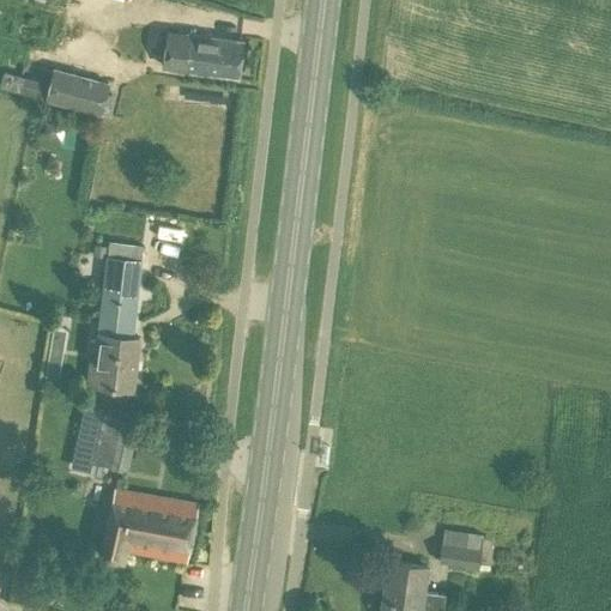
[(239,79),(243,43),(188,35),(183,72),(239,79)]
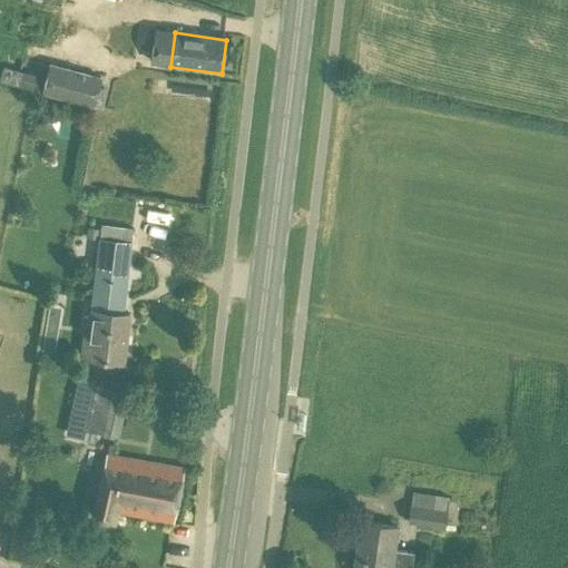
[(103,78),(49,64),(45,78),(5,67),(1,82),(42,92),(42,95),(95,108),(103,78)]
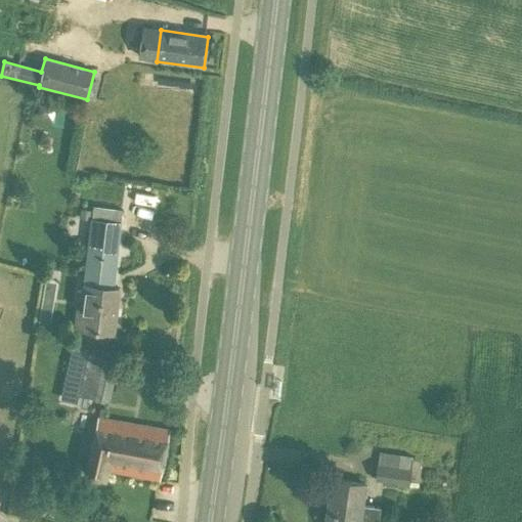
[(153,241),(151,221),(160,221),(158,197),(137,199),(139,241),(153,241)]
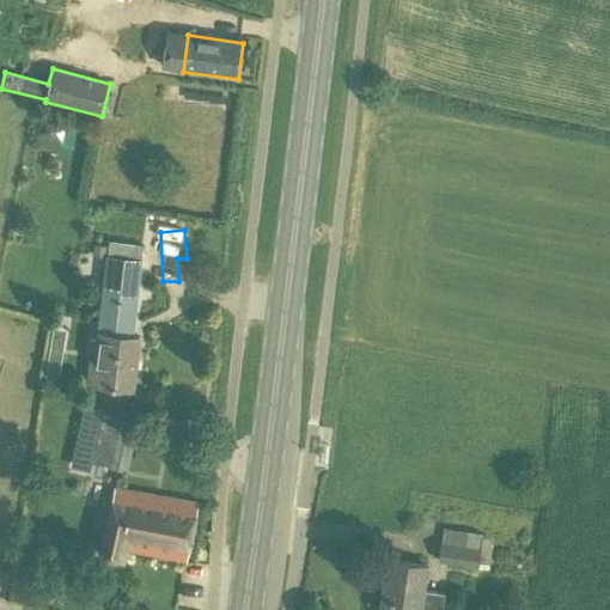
[(140,263),(142,245),(110,242),(109,246),(96,245),(95,257),(109,258),(95,385),(134,390),(140,340),(132,339),(140,263)]
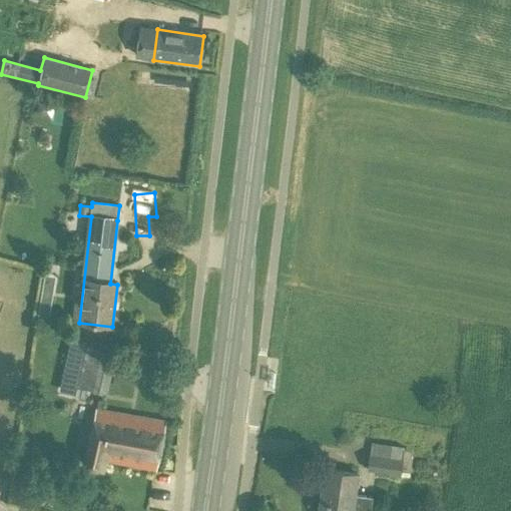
[(149,258),(135,265),(141,277),(155,270),(149,258)]
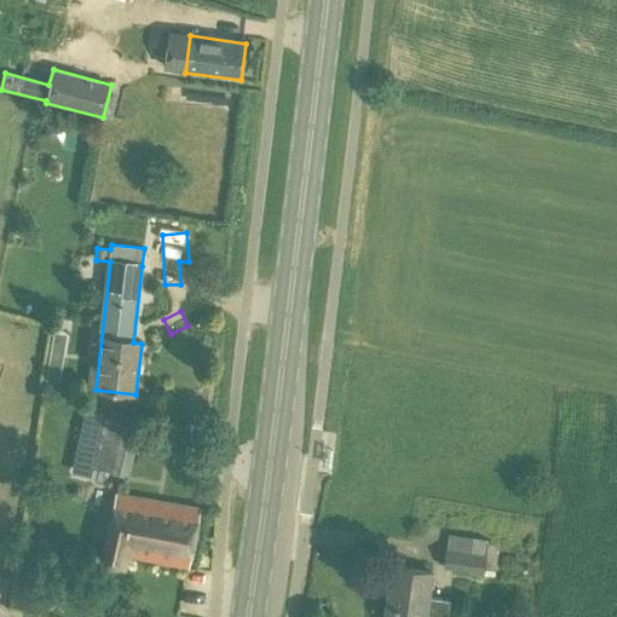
[(64,364),(51,362),(46,392),(59,395),(64,364)]
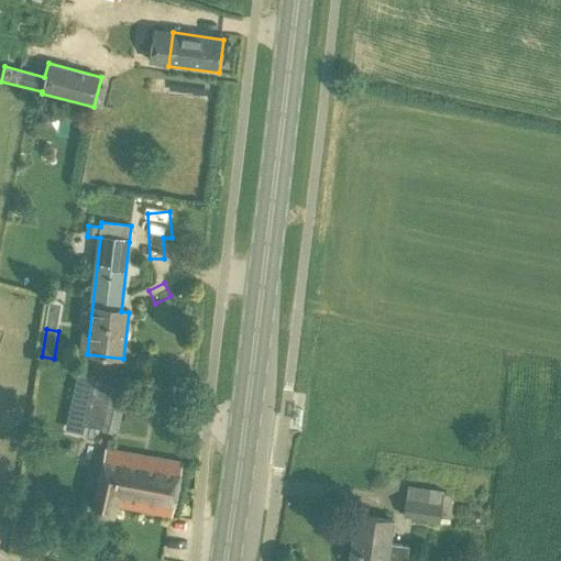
[(118,432),(128,388),(84,378),(80,395),(88,397),(81,425),(118,432)]
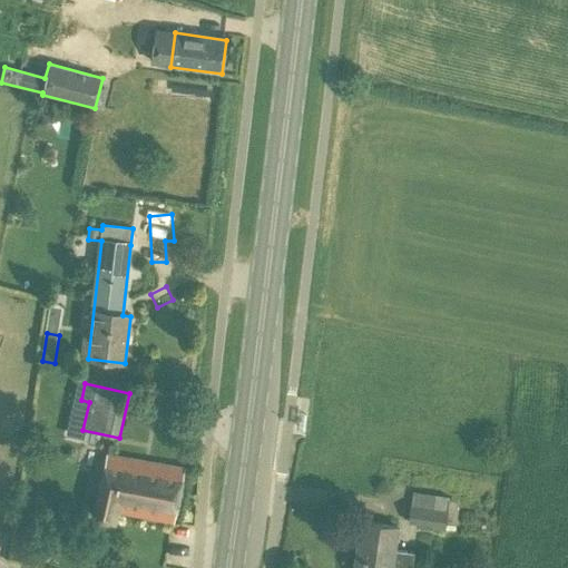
[(173,525),(184,471),(107,456),(95,519),(115,524),(117,512),(173,525)]
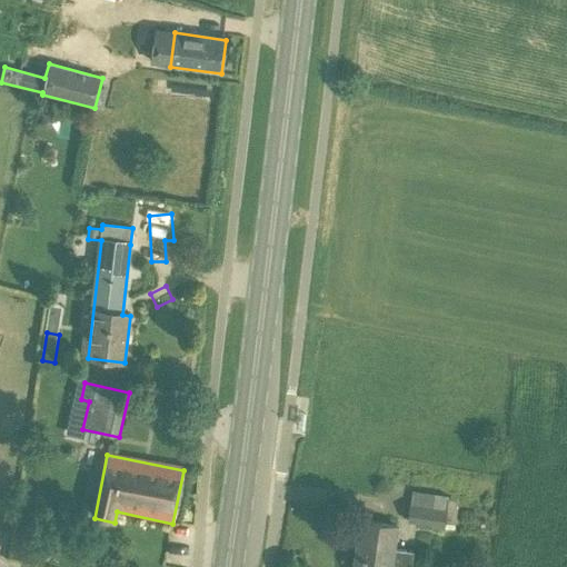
[(445,529),(450,498),(413,493),(408,524),(445,529)]
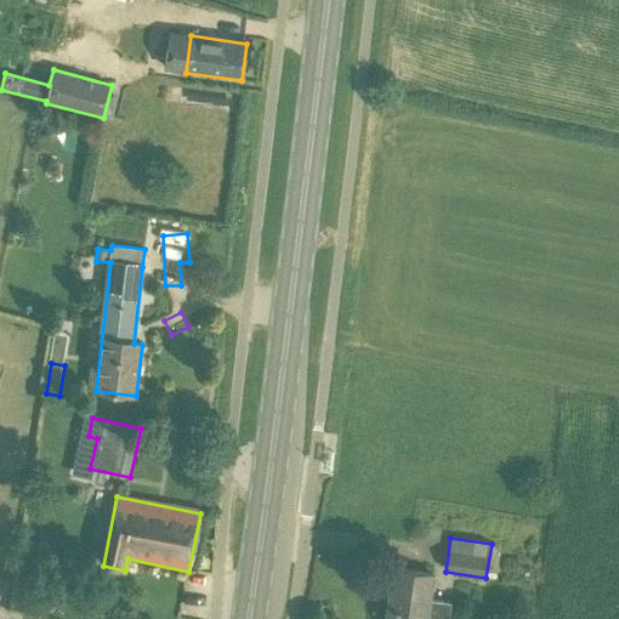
[(450,618),(453,603),(430,600),(432,577),(396,571),(388,618),(426,618),(450,618)]
